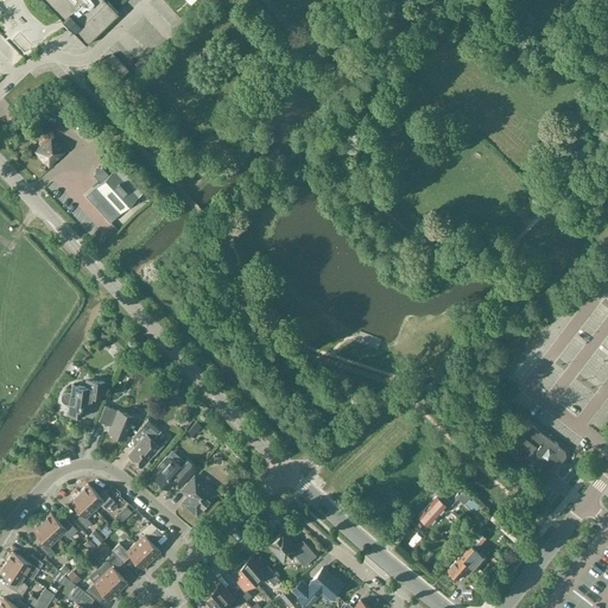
[(43,0),(67,25),(69,26),(87,44),(119,13),(105,0),(43,0)]
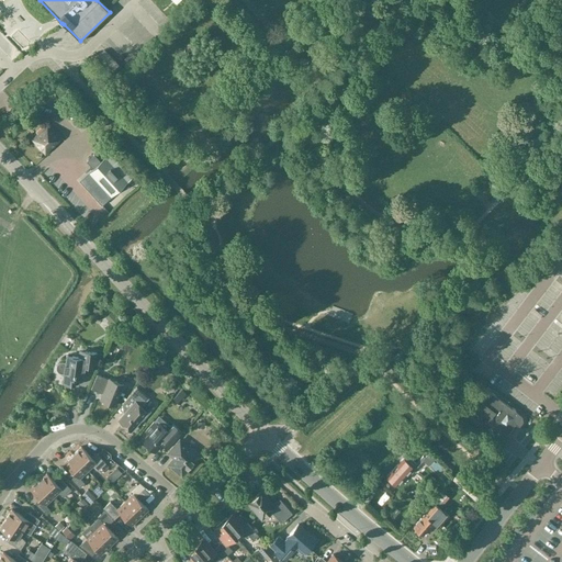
[(150,3),(144,9),(149,17),(156,11),(150,3)]
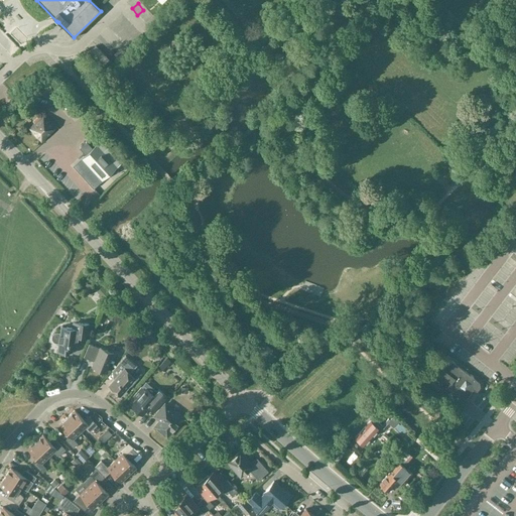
[(100,38),(94,44),(105,54),(111,48),(100,38)]
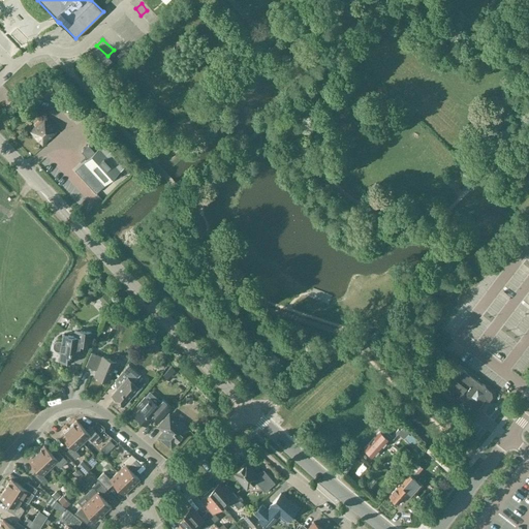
[(42,145),(57,131),(42,116),(34,124),(35,126),(30,131),(42,145)]
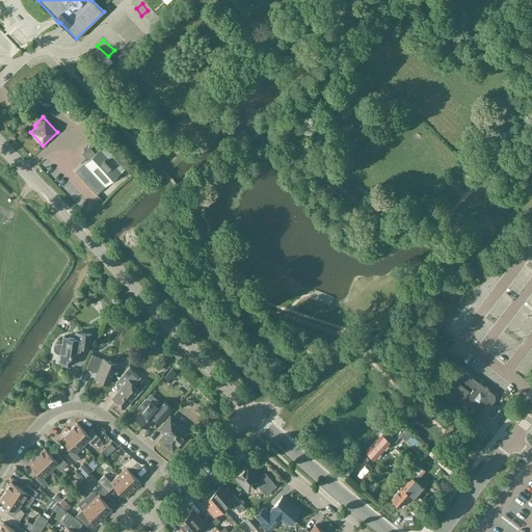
[(88,159),(75,170),(97,193),(127,166),(106,142),(95,152),(88,145),(81,152),(88,159)]
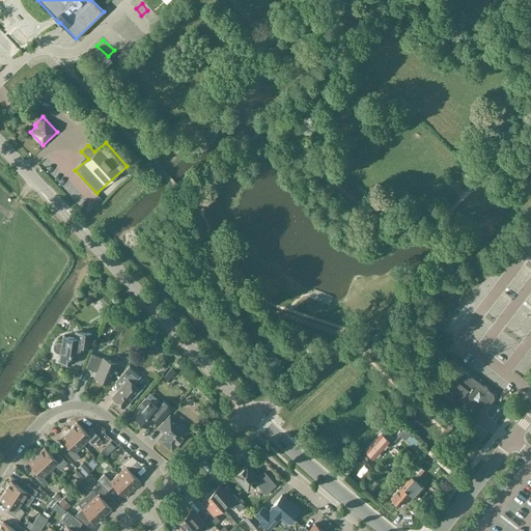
[(87,300),(96,301),(98,292),(88,291),(87,300)]
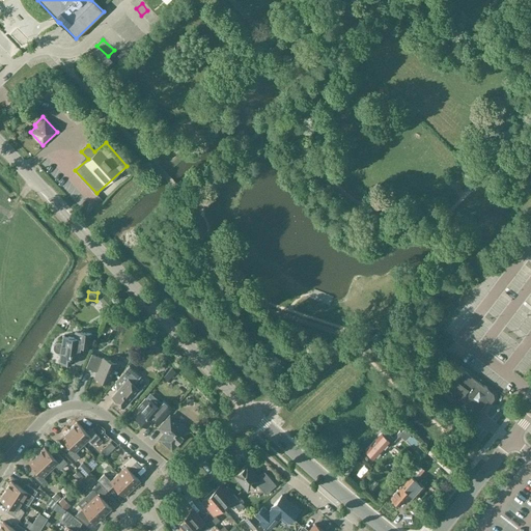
[(99,300),(106,304),(109,297),(102,294),(99,300)]
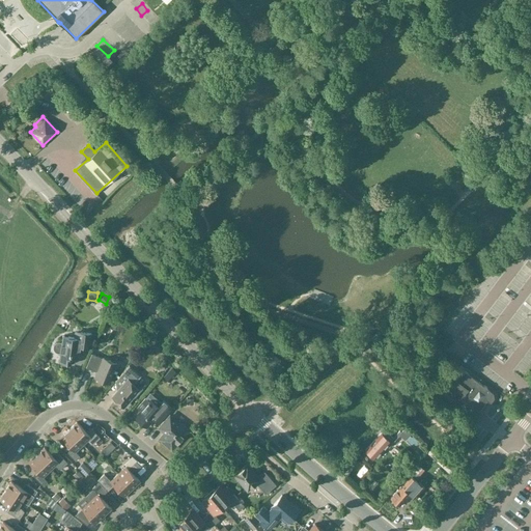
[(53,346),(53,347),(53,348),(54,348),(54,350),(54,351),(55,351),(55,352),(60,353),(59,361),(75,363),(75,357),(78,358),(80,345),(89,346),(91,333),(81,332),(80,338),(62,336),(61,342),(57,342),(56,342),(55,342),(55,343),(54,344),(54,345),(54,346),(53,346)]
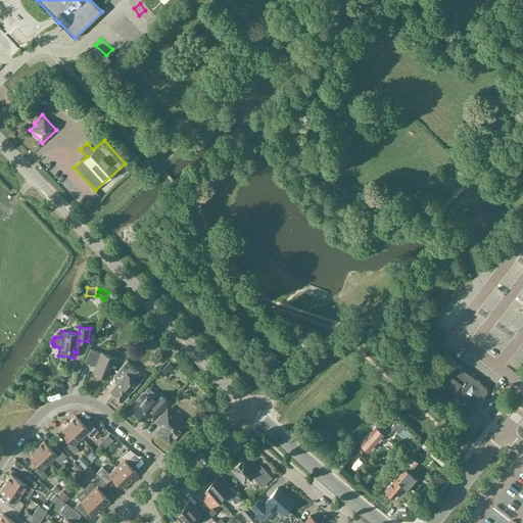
[(106,377),(114,358),(102,352),(101,352),(90,348),(85,362),(96,367),(94,372),(106,377)]
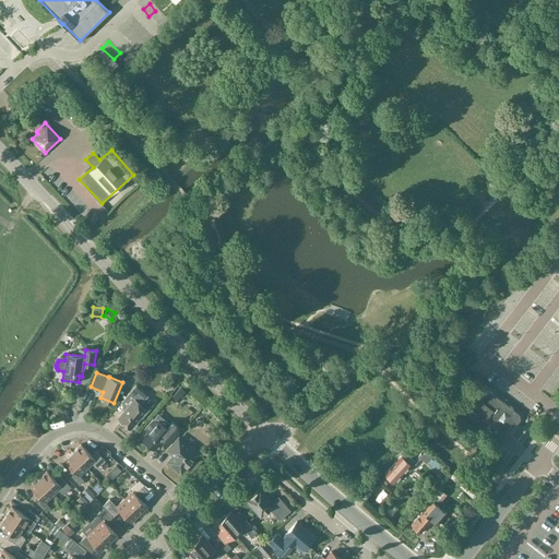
[(141,404),(149,395),(135,384),(121,402),(128,406),(118,418),(123,423),(123,425),(127,428),(129,427),(130,428),(131,427),(133,428),(137,424),(137,421),(146,409),(141,404)]
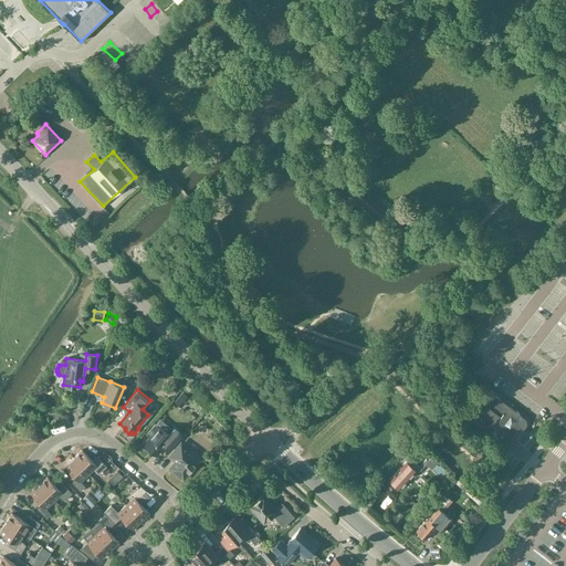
[(523,431),(528,425),(527,420),(520,413),(521,412),(517,410),(516,411),(490,391),(484,399),(480,396),(475,401),(472,399),(462,412),(481,426),(486,425),(493,417),(494,418),(493,420),(494,426),(507,436),(513,435),(519,427),(523,431)]
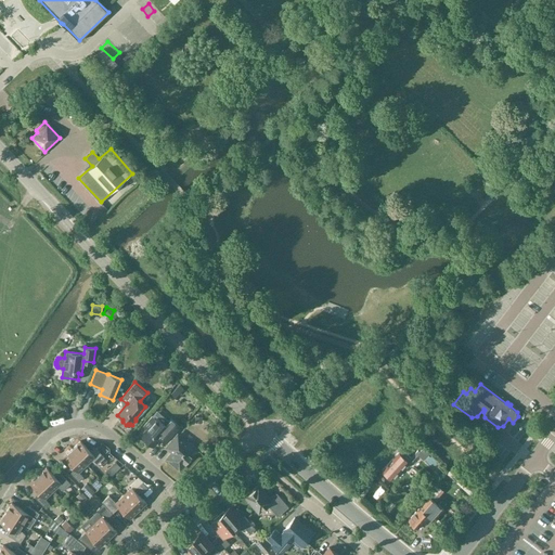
[(179,385),(173,391),(180,397),(185,391),(179,385)]
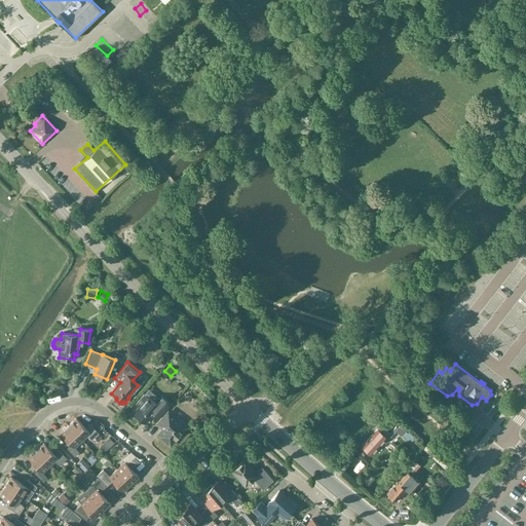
[(149,396),(148,397),(144,393),(136,404),(139,407),(134,413),(145,422),(155,411),(160,415),(171,405),(161,398),(157,403),(149,396)]
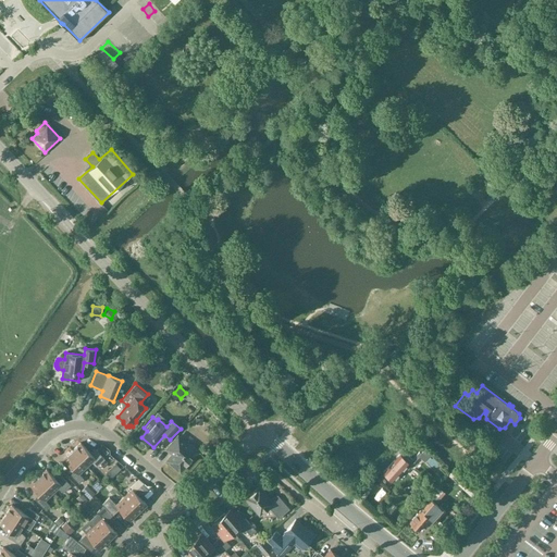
[(190,461),(199,452),(190,444),(189,446),(177,436),(168,448),(173,454),(168,460),(180,471),(189,460),(190,461)]
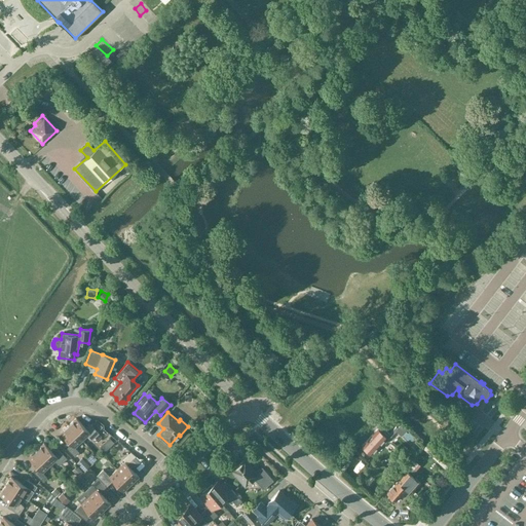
[(392,412),(384,420),(388,424),(397,416),(392,412)]
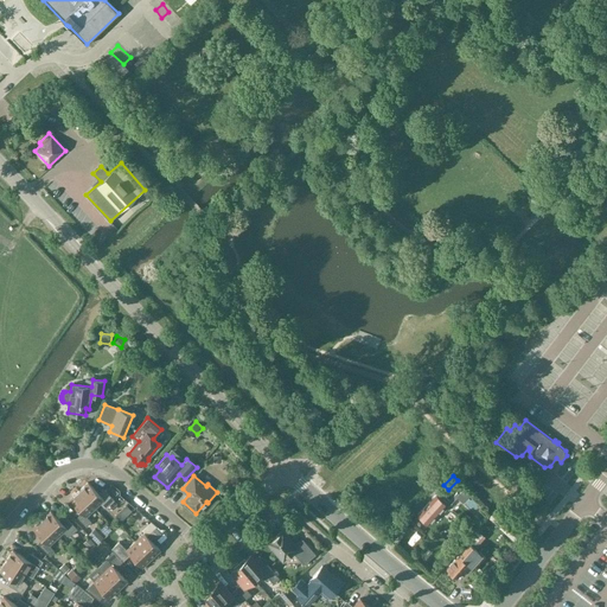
[(114,500),(104,490),(100,494),(88,483),(78,491),(95,508),(100,503),(104,508),(107,508),(114,500)]
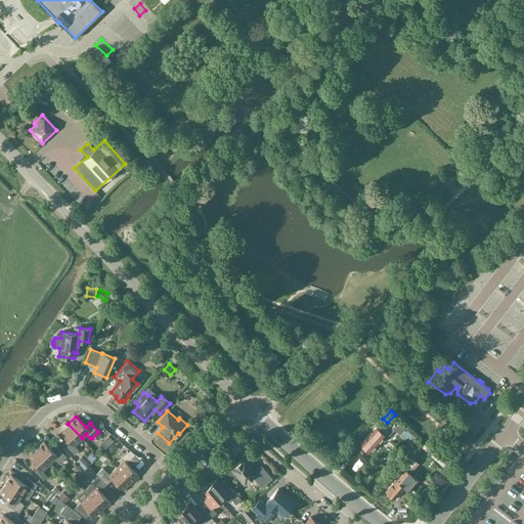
[(378,427),(361,444),(369,451),(382,438),(384,440),(395,428),(400,433),(406,427),(400,421),(396,425),(395,424),(389,431),(384,426),(381,424),(378,427)]
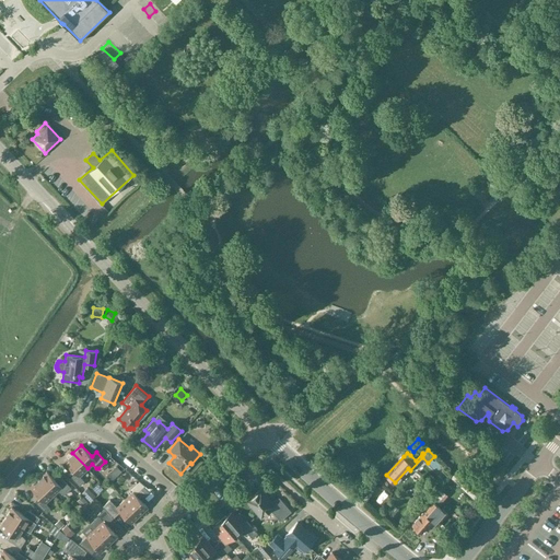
[(79,476),(88,468),(72,453),(65,461),(73,470),(69,475),(70,476),(80,486),(84,481),(79,476)]
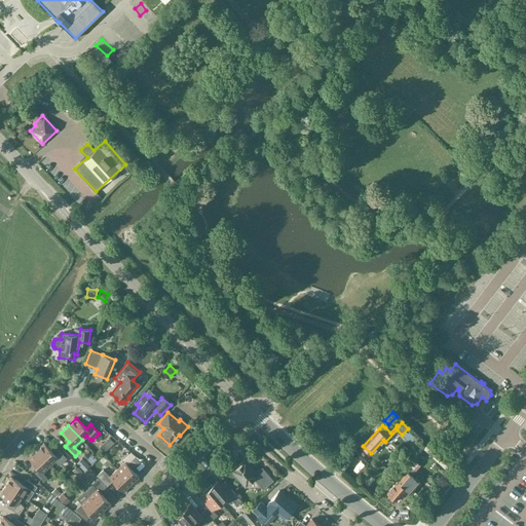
[(429,441),(423,448),(434,458),(440,451),(429,441)]
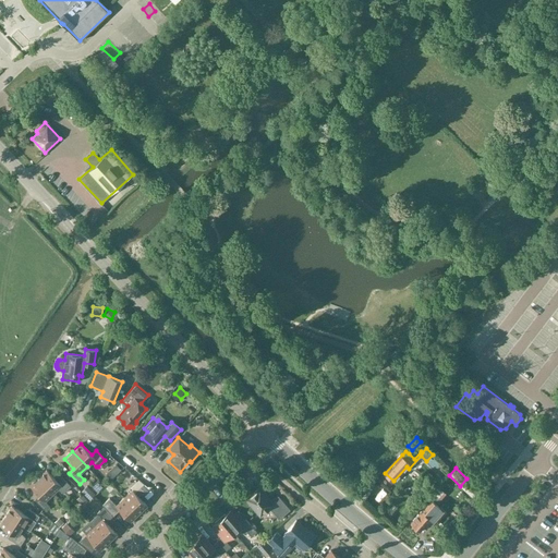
[(38,477),(53,494),(58,489),(63,494),(71,486),(61,476),(57,481),(46,470),(38,477)]
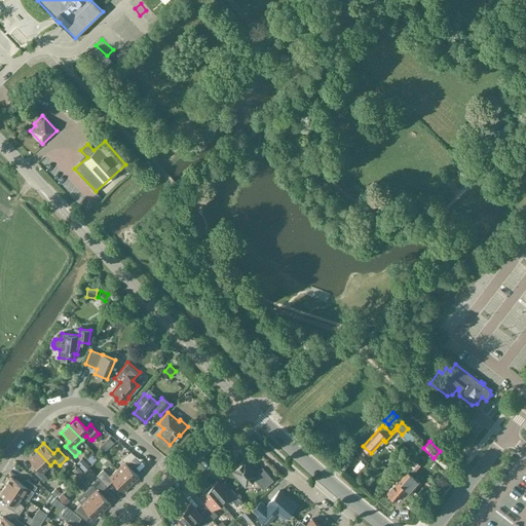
[(42,473),(50,465),(36,450),(28,457),(38,468),(34,473),(42,482),(47,478),(42,473)]
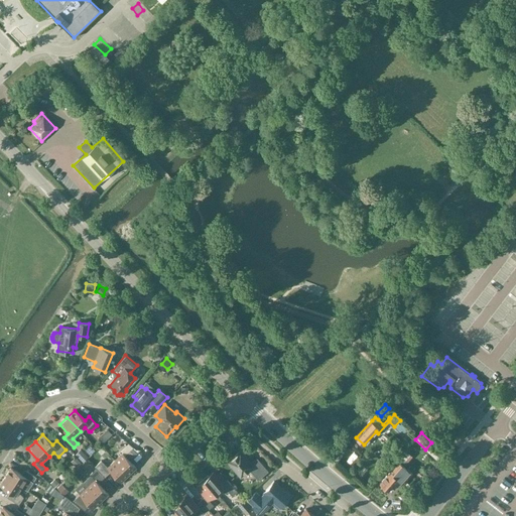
[(122,453),(115,461),(128,475),(136,468),(128,460),(131,457),(133,459),(138,454),(133,448),(125,456),(122,453)]
